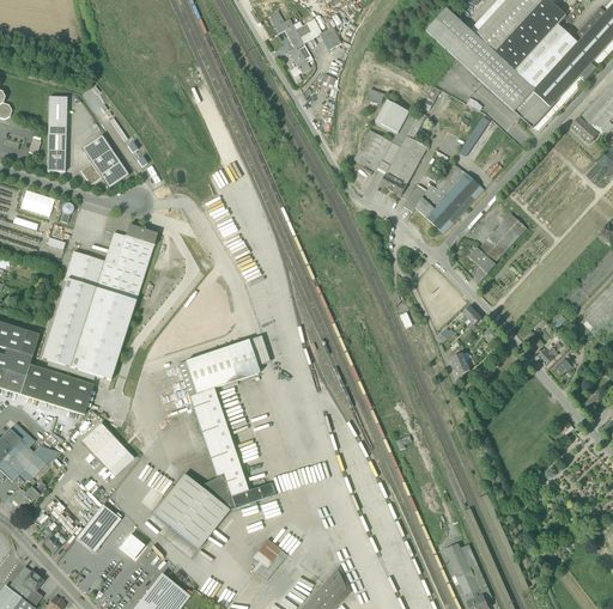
[(495,0),(484,13),(481,17),(469,29),(447,7),(426,30),(532,126),(533,127),(551,107),(533,91),(535,87),(515,69),(495,52),(538,5),(532,0),(495,0)]
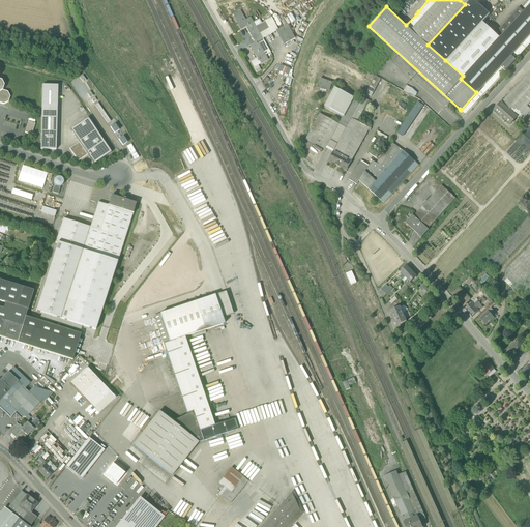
[(489,12),(474,0),(460,0),(465,4),(428,45),(445,60),(481,21),(489,12)]
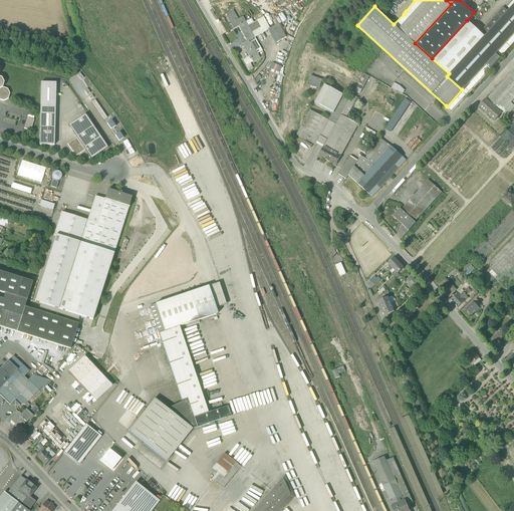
[(487,31),(502,45),(513,31),(513,1),(510,7),(507,9),(487,31)]
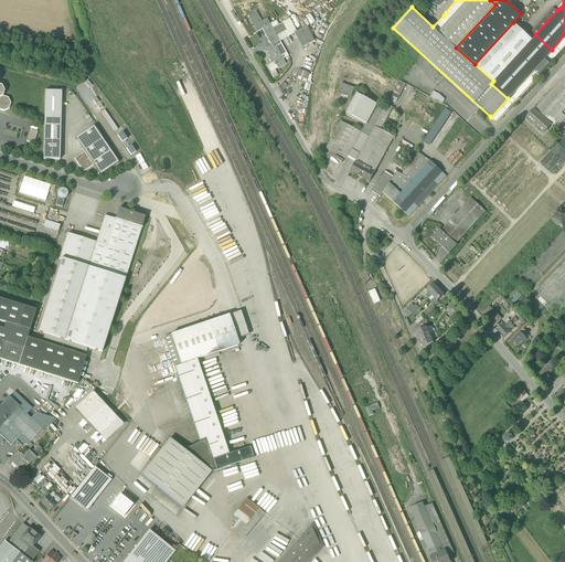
[(530,29),(535,34),(557,10),(552,4),(530,29)]
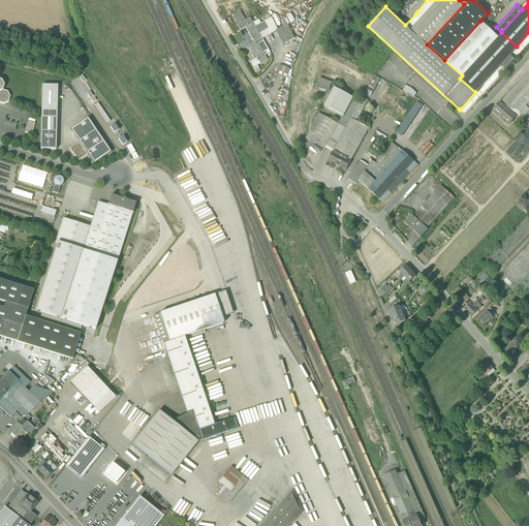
[(232,12),(241,27),(245,24),(252,20),(250,14),(245,18),(240,8),(232,12)]
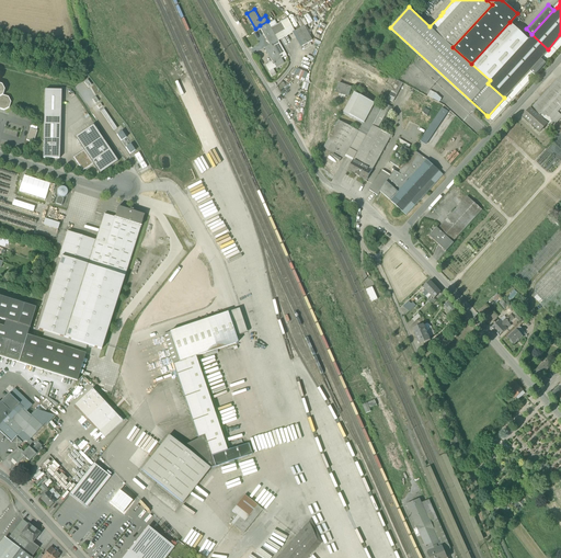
[(281,21),(284,27),(274,33),(277,38),(293,31),(295,30),(294,29),(295,29),(287,16),(281,21)]
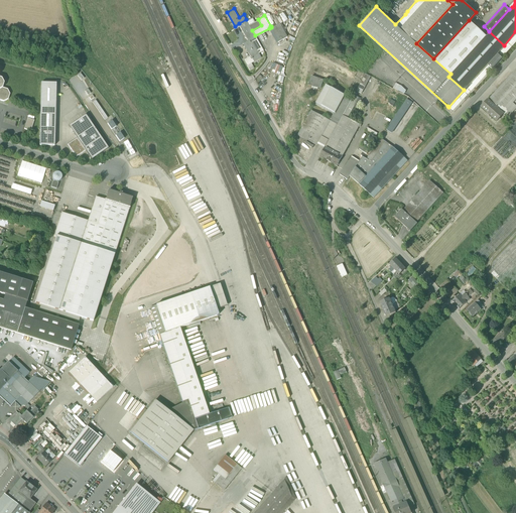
[(252,16),(246,20),(249,24),(255,21),(252,16)]
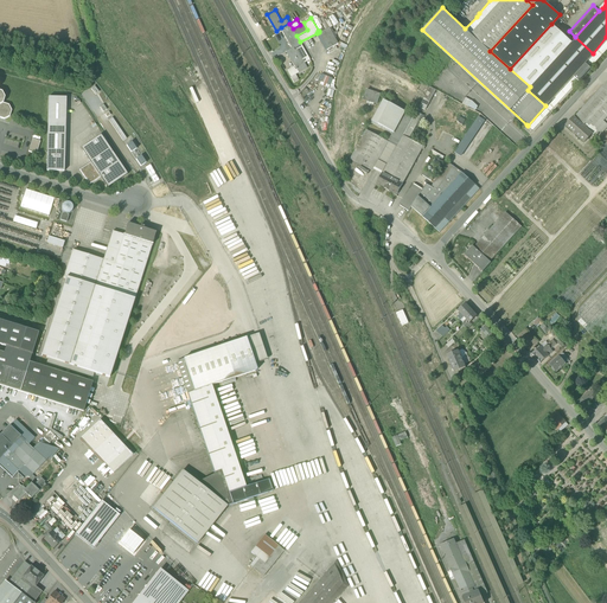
[(304,23),(300,25),(293,29),(289,24),(289,23),(281,27),(292,45),(294,44),(300,42),(296,36),(307,30),(304,23)]
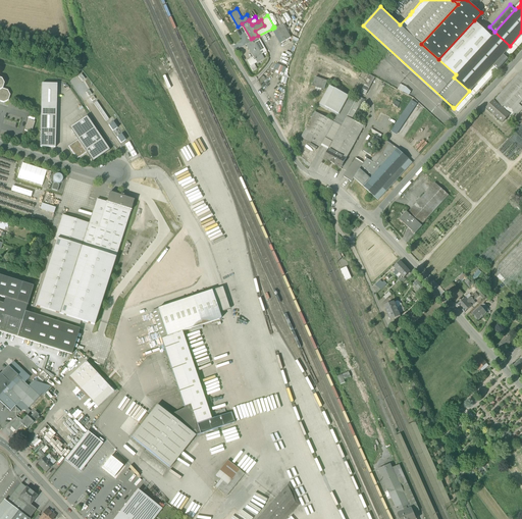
[(438,59),(456,74),(491,36),(474,20),(438,59)]
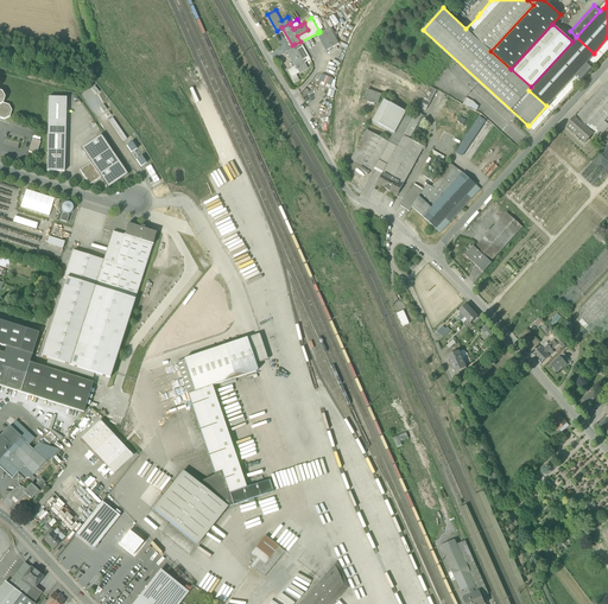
[(320,32),(328,48),(339,42),(329,25),(320,31),(318,31),(320,32)]
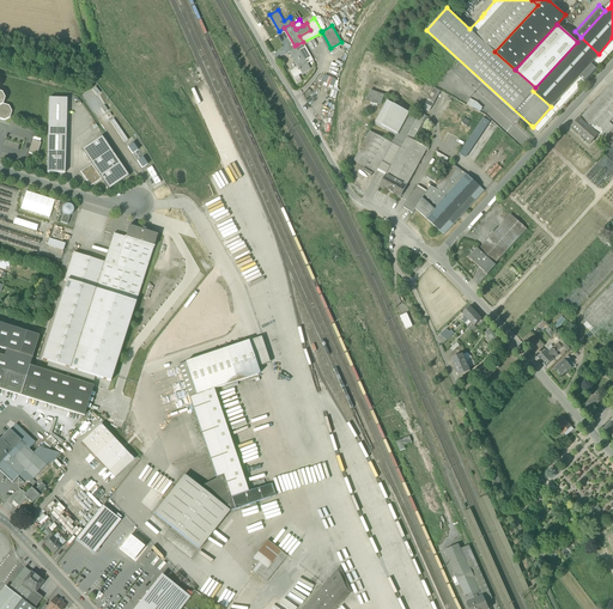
[(322,32),(320,34),(328,49),(331,48),(322,32)]
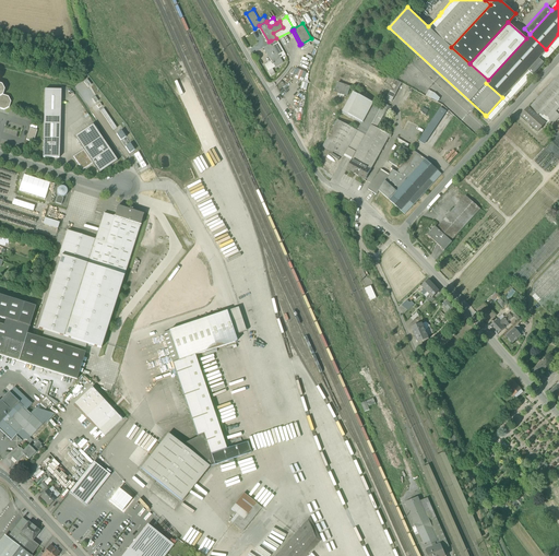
[(486,83),(502,97),(527,70),(538,58),(546,49),(530,34),(526,38),(488,80),(486,83)]
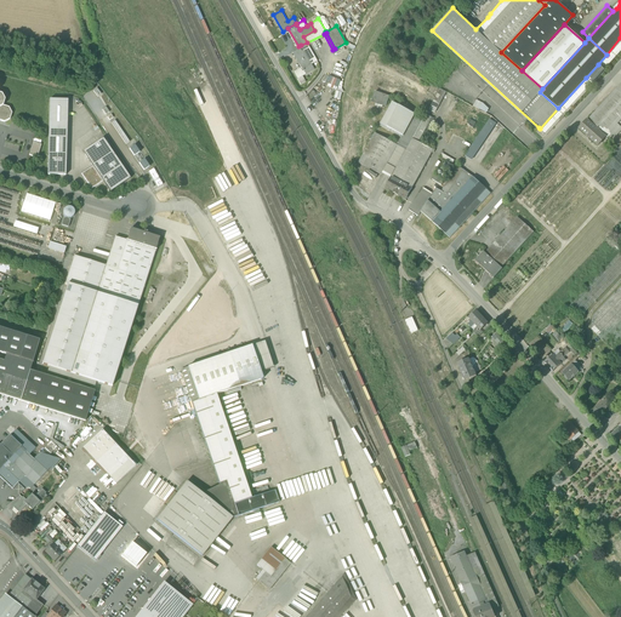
[(620,46),(620,38),(607,55),(611,58),(620,46)]
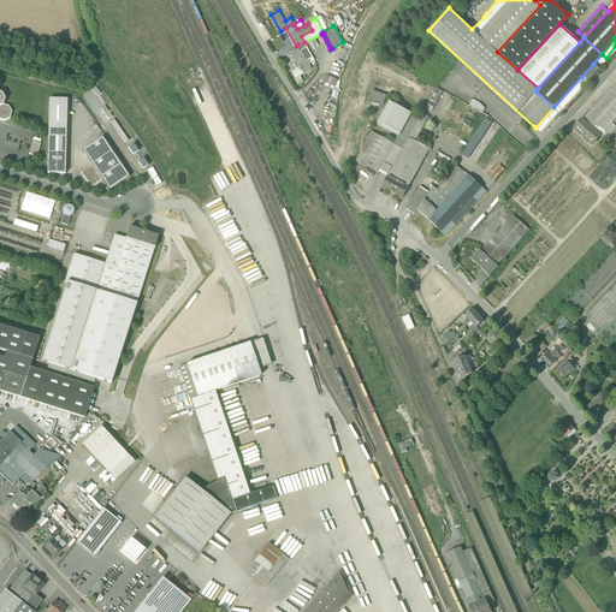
[(304,42),(298,45),(296,46),(290,49),(298,65),(302,71),(311,66),(308,61),(314,58),(304,42)]
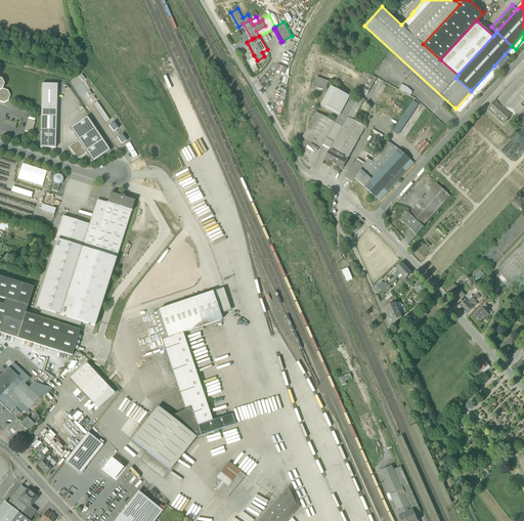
[(512,46),(505,54),(509,57),(516,49),(512,46)]
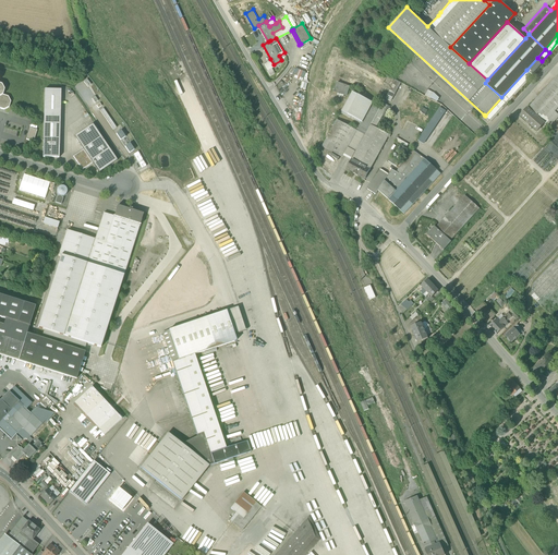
[(542,61),(537,58),(526,70),(530,73),(531,73),(542,61)]
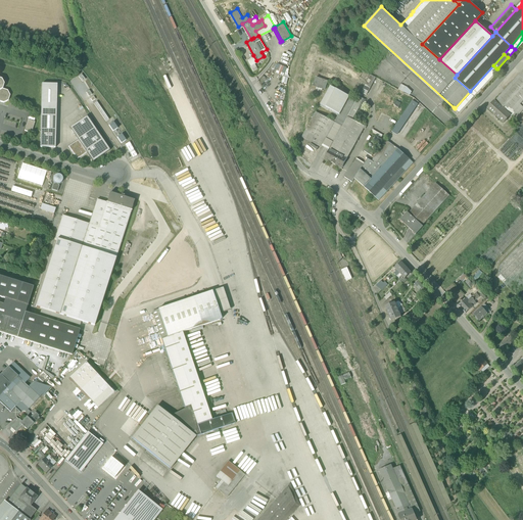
[(247,58),(250,64),(254,61),(256,60),(253,55),(247,58)]
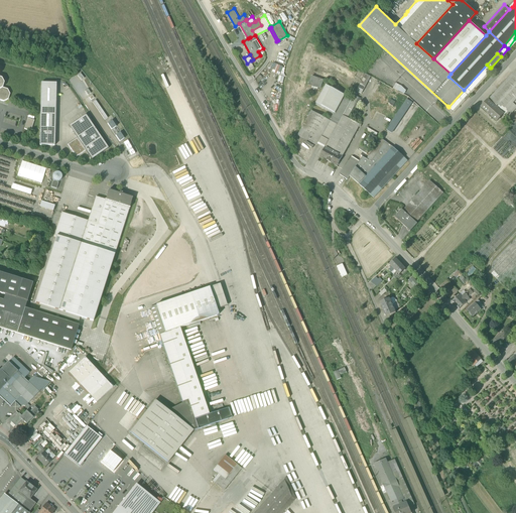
[(282,65),(273,60),(270,67),(269,69),(278,73),(282,65)]
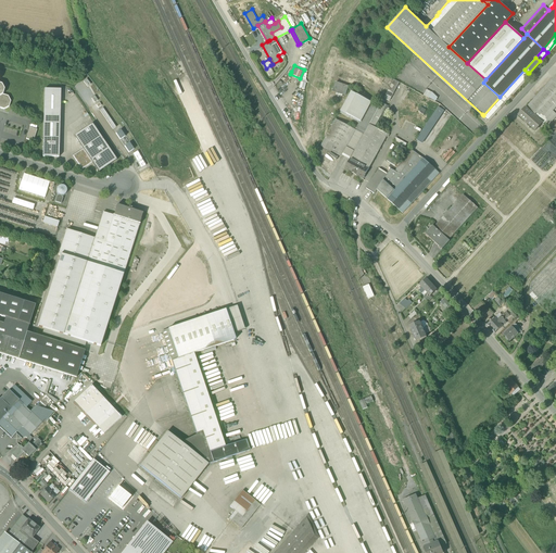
[(503,100),(528,73),(525,70),(500,97),(503,100)]
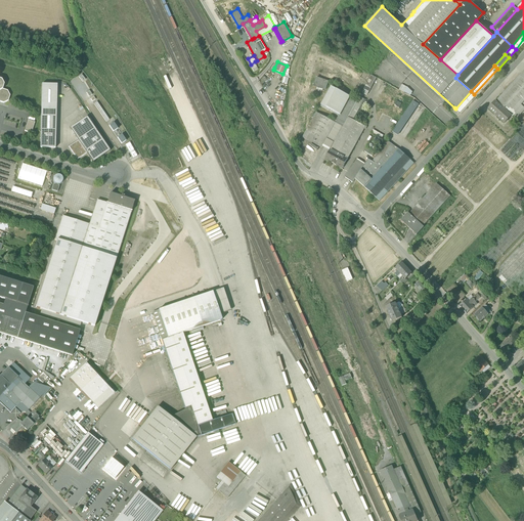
[(362,90),(366,93),(377,75),(372,73),(362,90)]
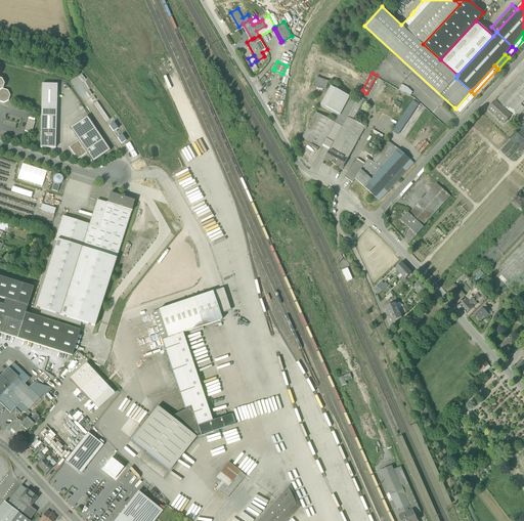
[(523,76),(520,74),(496,99),(511,114),(521,102),(523,98),(523,76)]
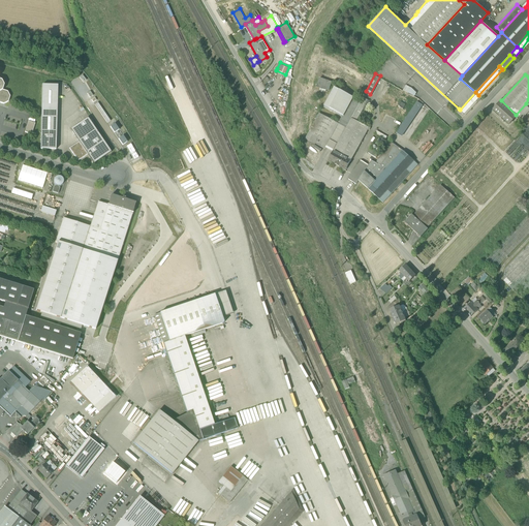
[(316,84),(329,88),(330,86),(332,80),(319,75),(317,82),(316,84)]
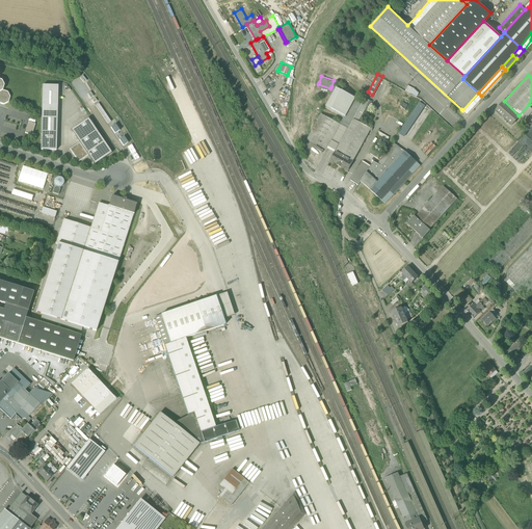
[(0,101),(4,102),(8,100),(10,95),(7,89),(3,88),(4,83),(2,78),(0,77),(0,101)]
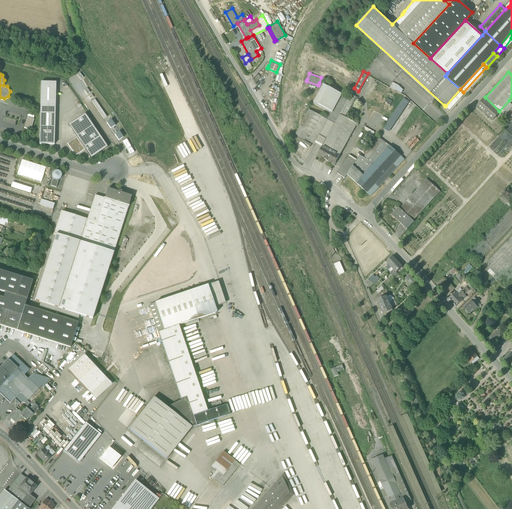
[(41,80),(39,131),(54,131),(56,80),(41,80)]
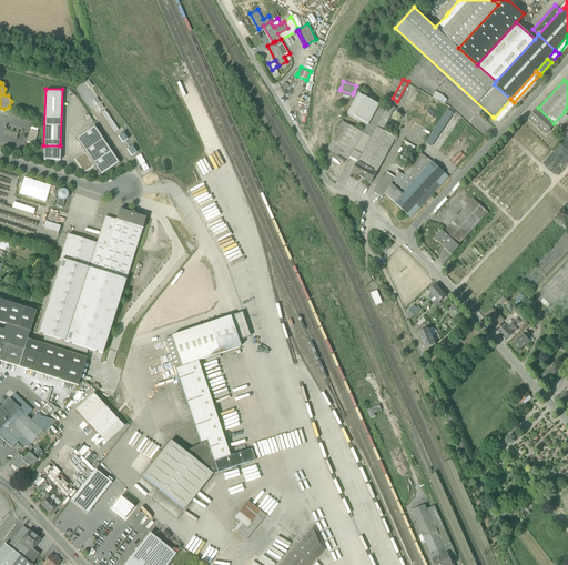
[(412,97),(414,98),(417,92),(413,90),(406,101),(408,102),(412,97)]
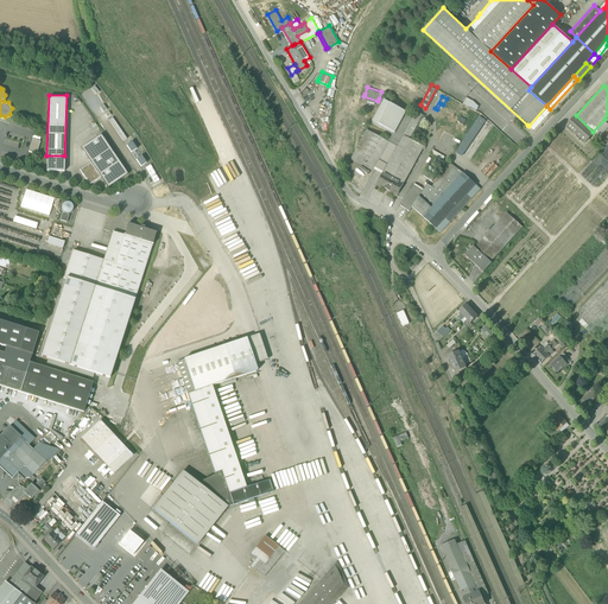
[(373,120),(394,131),(406,109),(385,97),(373,120)]
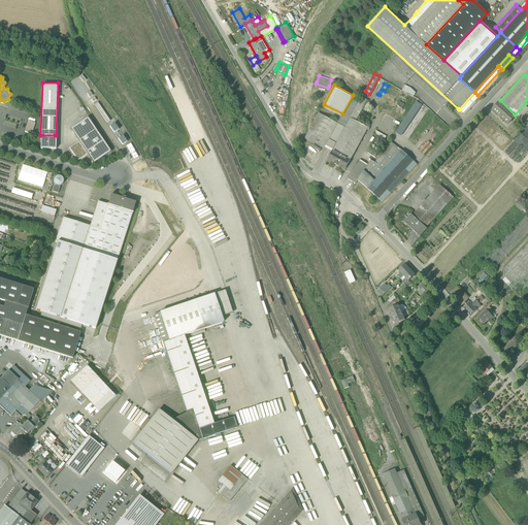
[(477,95),(474,92),(459,109),(458,108),(456,111),(460,116),(475,98),(477,100),(480,97),(477,95)]
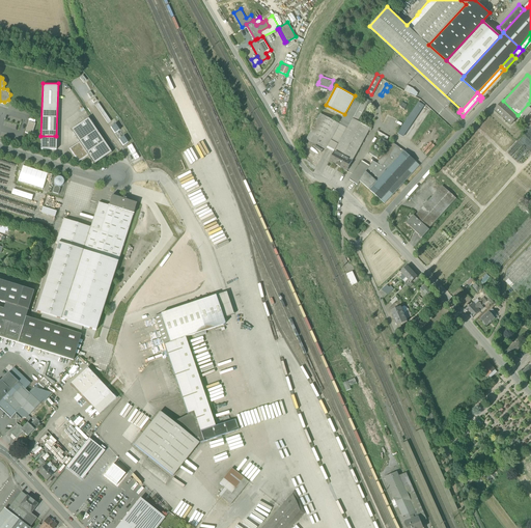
[(362,100),(355,95),(344,114),(341,120),(348,124),(353,116),(362,100)]
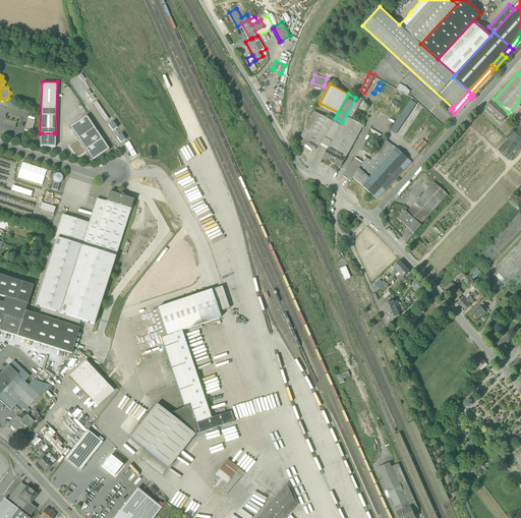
[(355,98),(346,114),(351,117),(362,97),(357,94),(355,98)]
